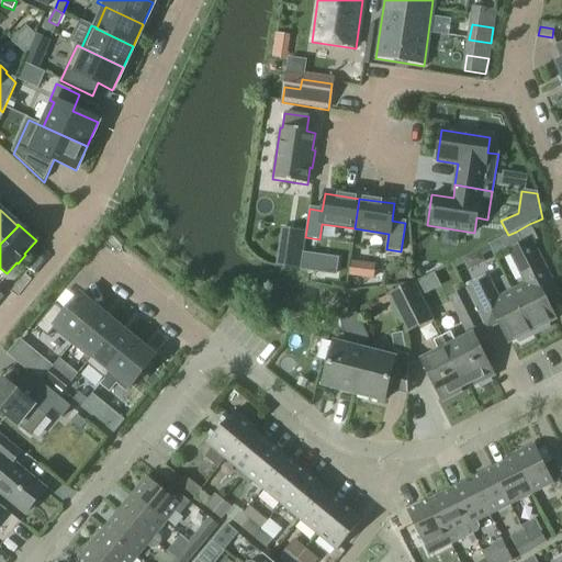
[(521,242),(508,248),(510,253),(516,266),(526,284),(512,292),(531,332),(534,335),(549,328),(548,323),(555,319),(542,294),(557,288),(539,254),(534,242),(537,239),(530,225),(529,224),(516,232),(521,242)]
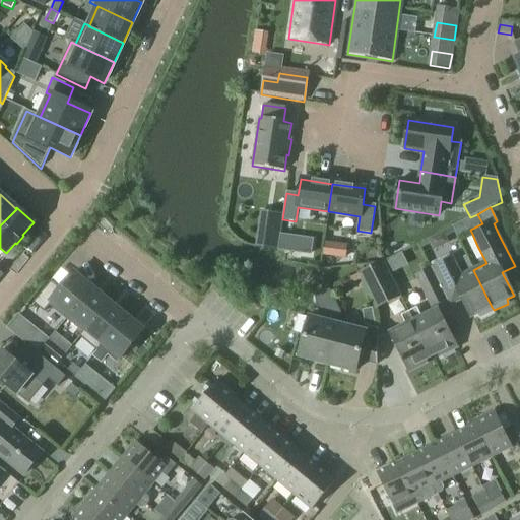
[(282,213),(261,210),(257,243),(257,247),(277,250),(278,246),(279,235),(282,213)]
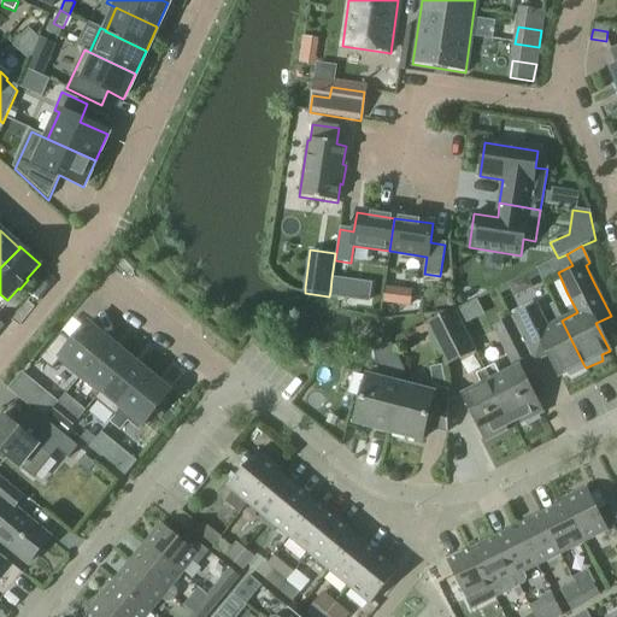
[(329,297),(329,298),(346,300),(346,297),(348,281),(331,278),(330,292),(329,297)]
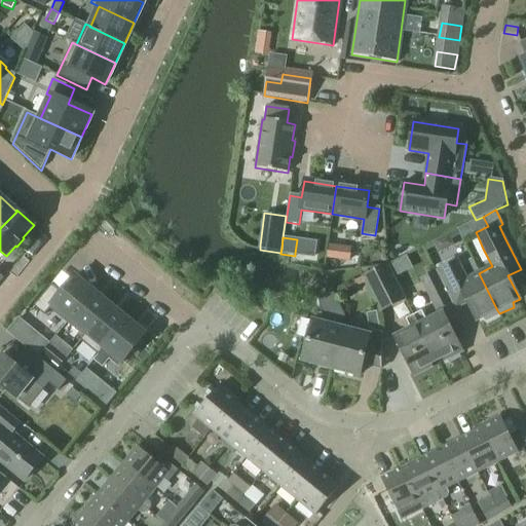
[(449,259),(467,259),(467,245),(449,246),(449,259)]
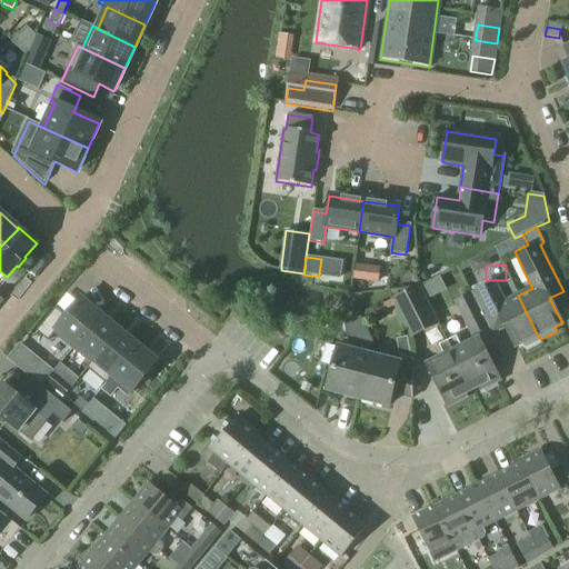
[(361,279),(361,280),(378,282),(378,280),(379,269),(362,267),(361,279)]
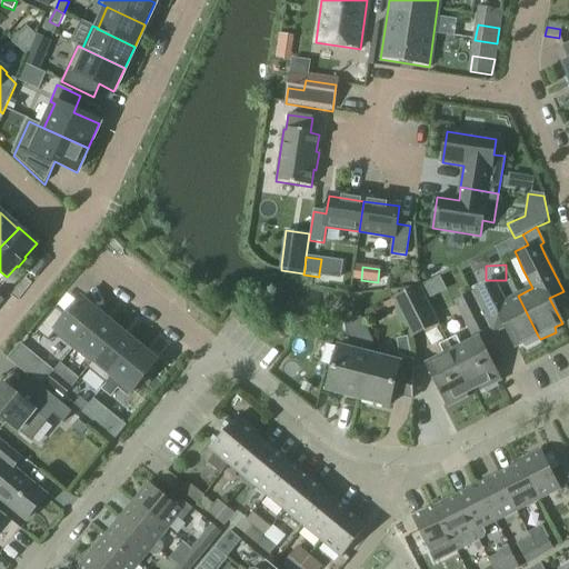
[(493,283),(471,295),(488,328),(501,322),(505,329),(515,347),(521,343),(526,347),(540,339),(538,336),(518,296),(503,302),(493,283)]
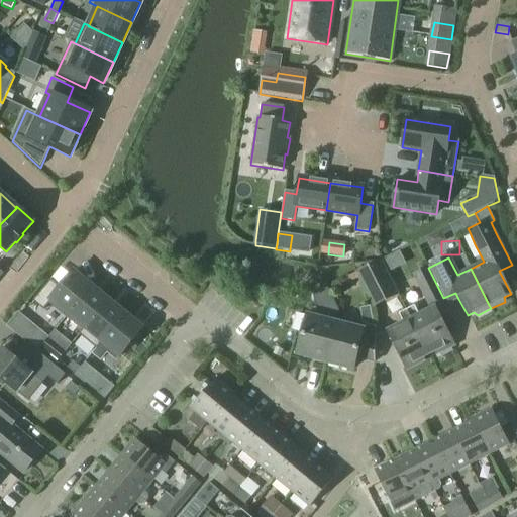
[(382,261),(356,273),(373,305),(398,293),(382,261)]
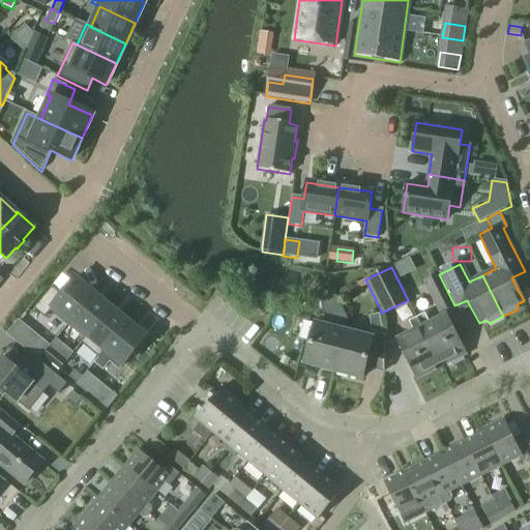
[(171,268),(164,274),(179,291),(186,284),(171,268)]
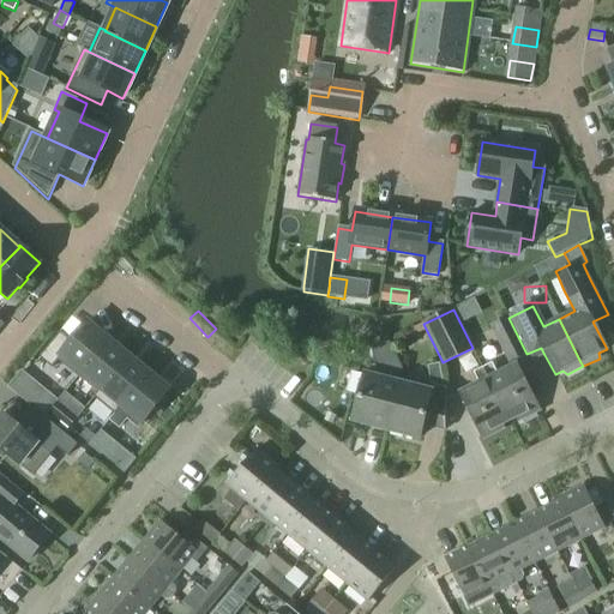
[(509,318),(492,326),(509,362),(527,354),(509,318)]
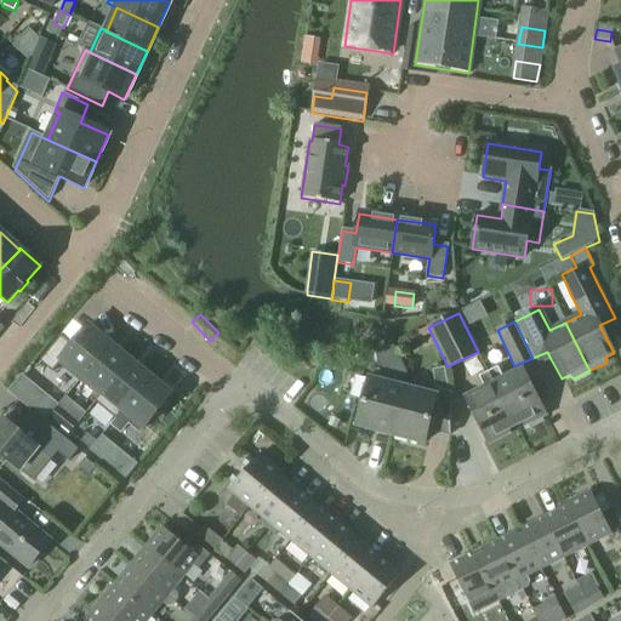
[(61,336),(39,363),(52,374),(58,365),(79,382),(83,379),(83,377),(109,345),(87,328),(73,346),(61,336)]
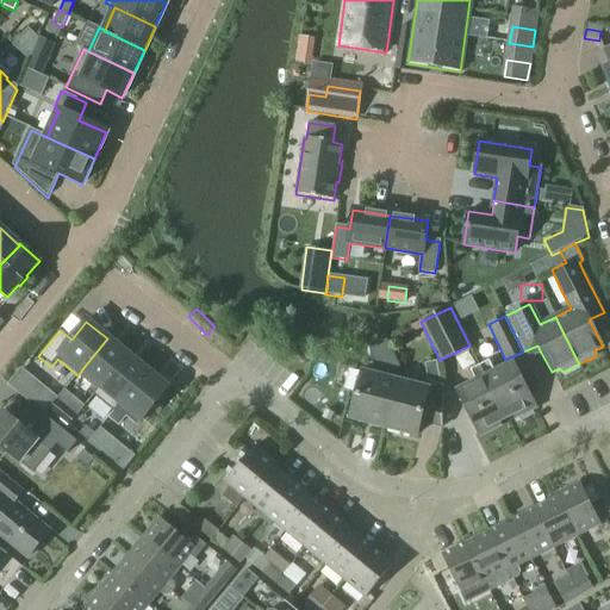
[(81,371),(81,372),(100,386),(101,387),(126,355),(107,338),(81,371)]
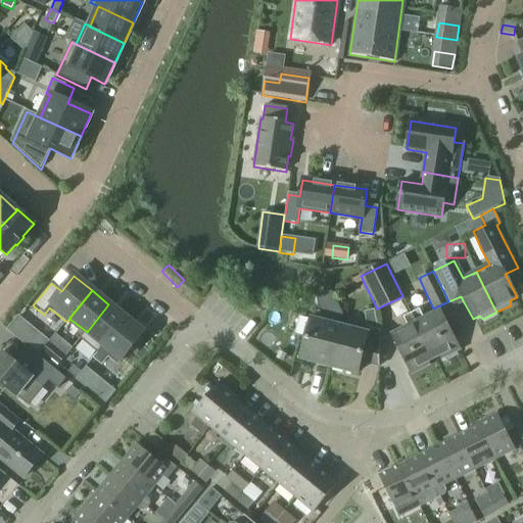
[(126,319),(108,304),(87,332),(86,331),(80,339),(98,353),(104,346),(103,346),(126,319)]
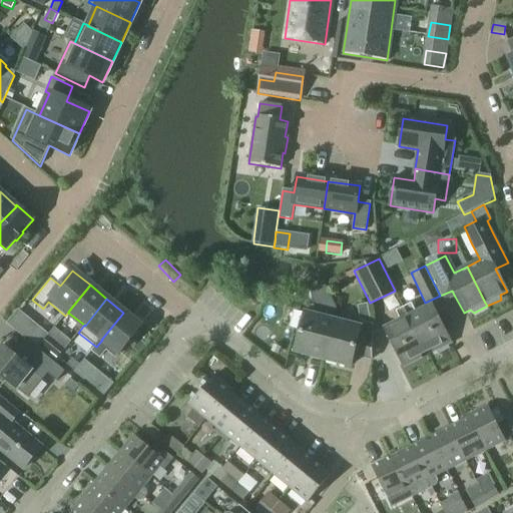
[(411,304),(403,308),(426,353),(432,350),(433,353),(450,344),(431,305),(416,313),(411,304)]
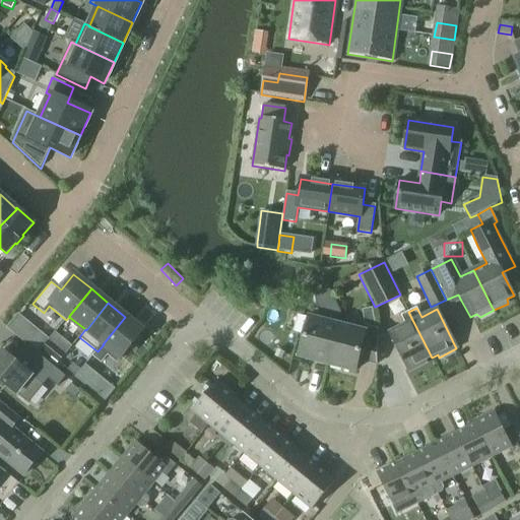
[(405,325),(390,332),(409,372),(428,363),(426,360),(432,358),(408,312),(401,316),(405,325)]
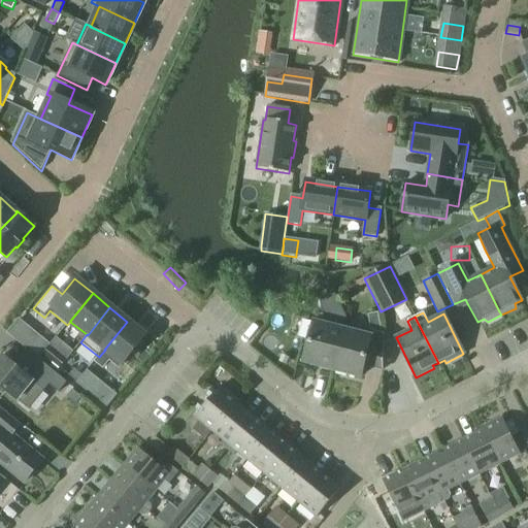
[(14,327),(8,334),(17,341),(26,349),(30,343),(37,335),(20,321),(14,327)]
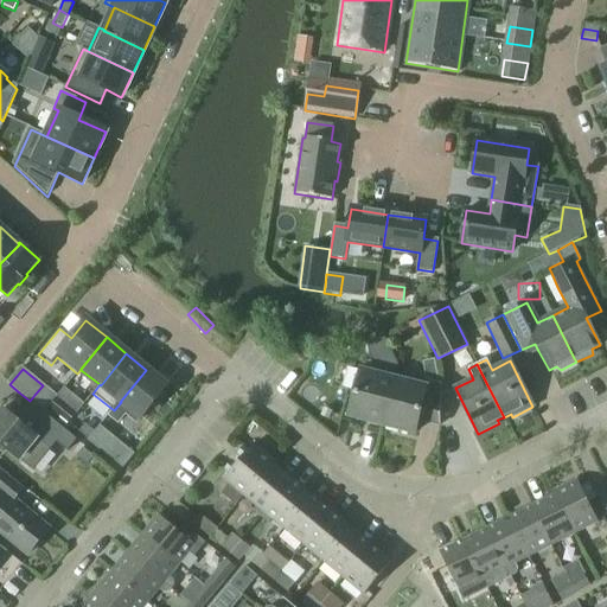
[(120,402),(121,402),(141,419),(166,387),(146,370),(120,402)]
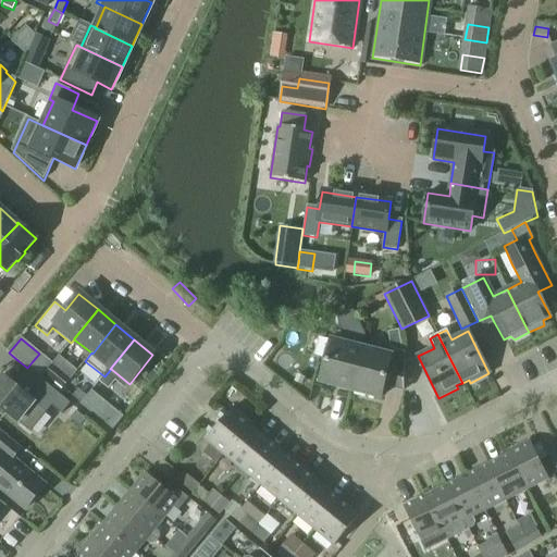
[(332,339),(321,382),(350,390),(361,348),(332,339)]
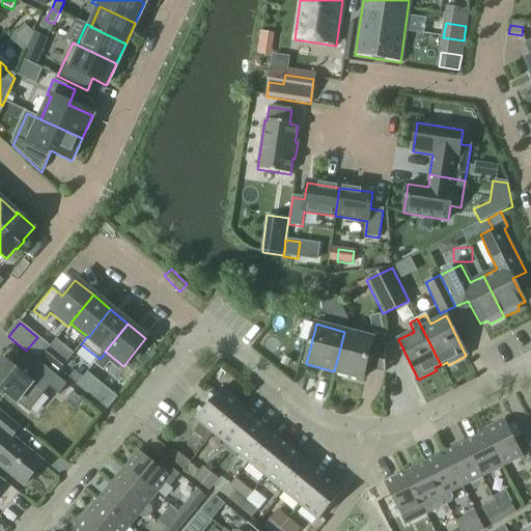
[(278,362),(295,343),(280,331),(263,350),(278,362)]
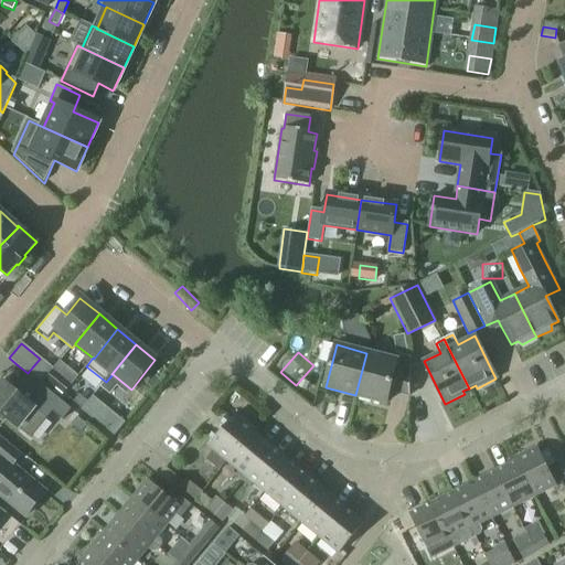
[(366,353),(355,395),(385,403),(388,391),(411,395),(409,358),(397,354),(396,360),(366,353)]
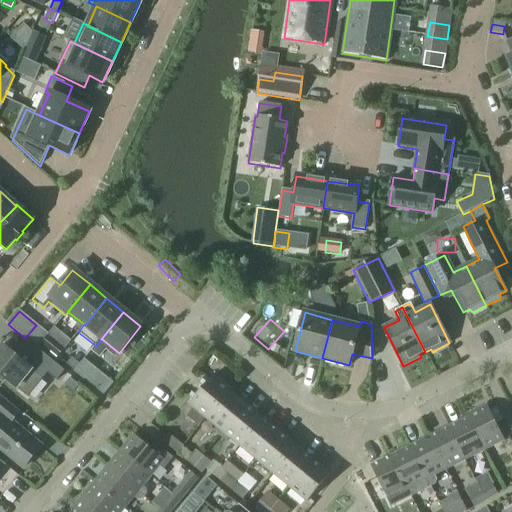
[(47,337),(41,344),(57,357),(63,350),(47,337)]
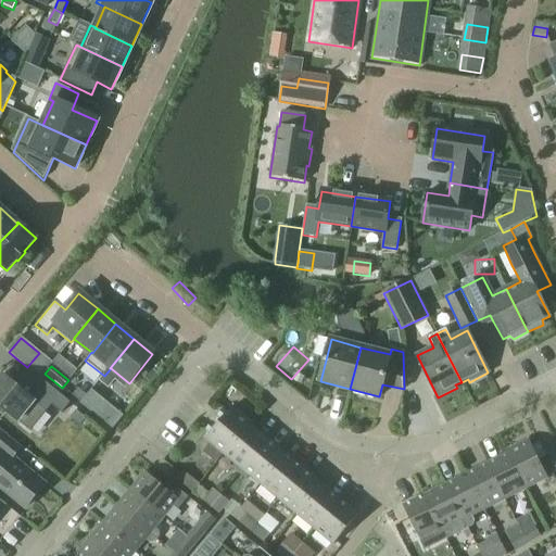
[(2,375),(0,377),(0,413),(2,415),(4,412),(29,432),(47,411),(51,406),(61,414),(70,403),(30,369),(16,387),(2,375)]
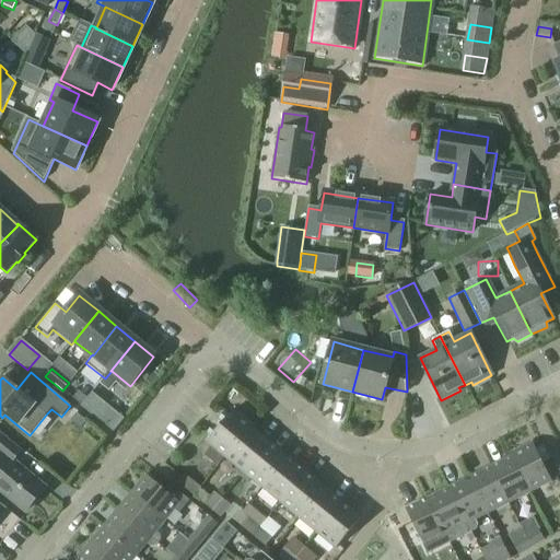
[(79,392),(72,399),(81,406),(88,399),(79,392)]
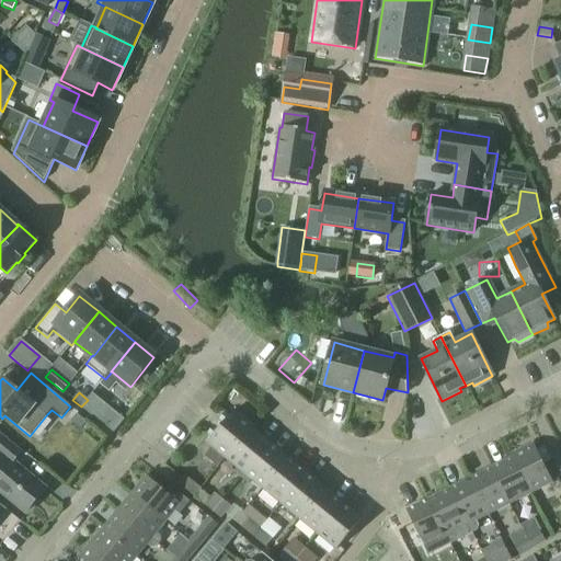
[(88,400),(81,407),(90,414),(96,407),(88,400)]
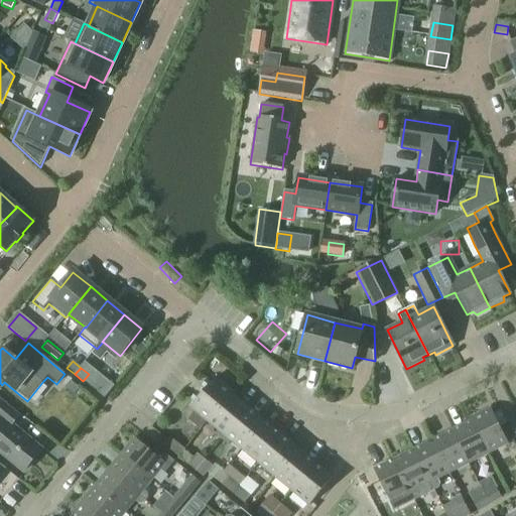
[(196,412),(188,419),(201,429),(208,422),(232,394),(234,392),(216,377),(212,382),(207,379),(190,399),(195,402),(190,408),(196,412)]
